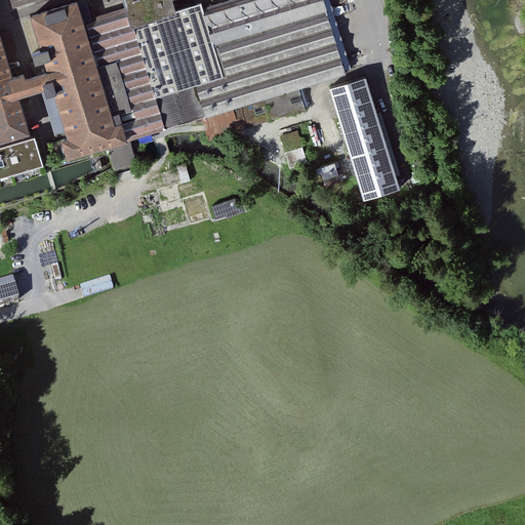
[(69,157),(345,73),(321,0),(235,0),(205,9),(203,1),(173,10),(170,0),(125,0),(129,10),(95,21),(88,0),(74,0),(26,15),(69,157)]
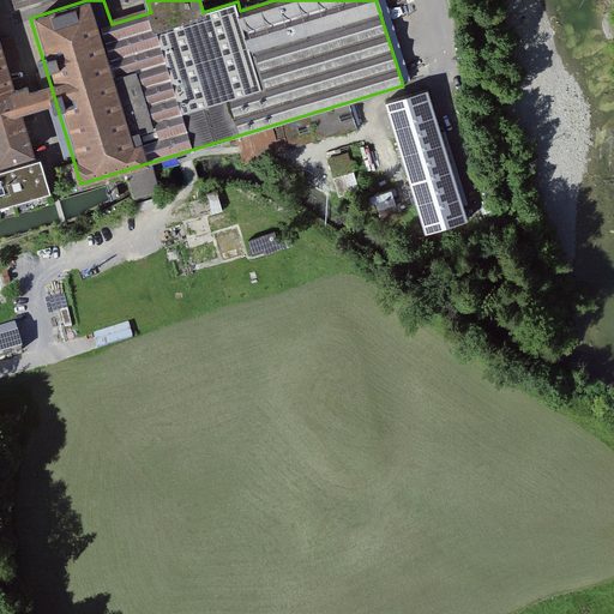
[(0,48),(0,161),(36,151),(22,108),(48,100),(42,79),(12,88),(0,48)]
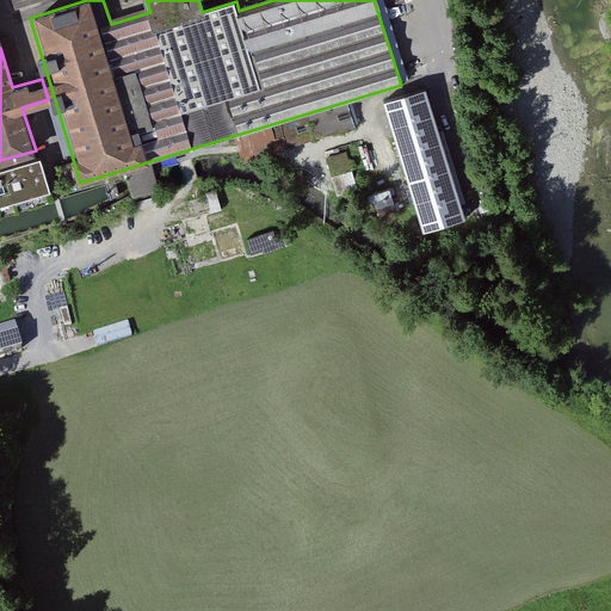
[(425,87),(384,99),(425,227),(464,215),(425,87)]
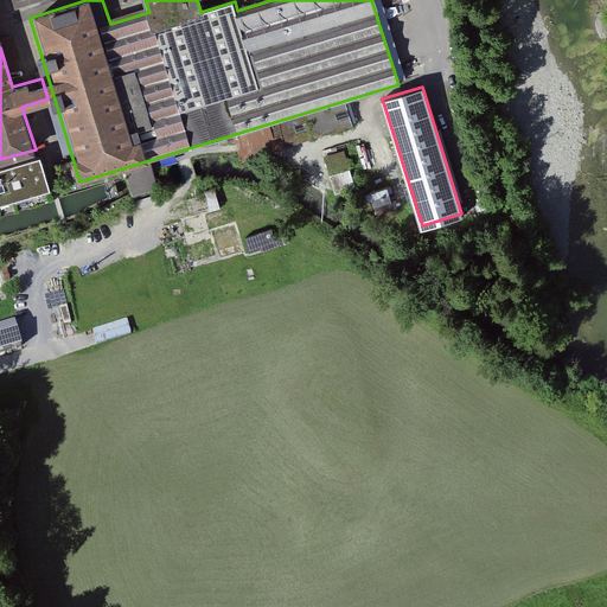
[(0,206),(51,191),(40,157),(0,168),(0,206)]
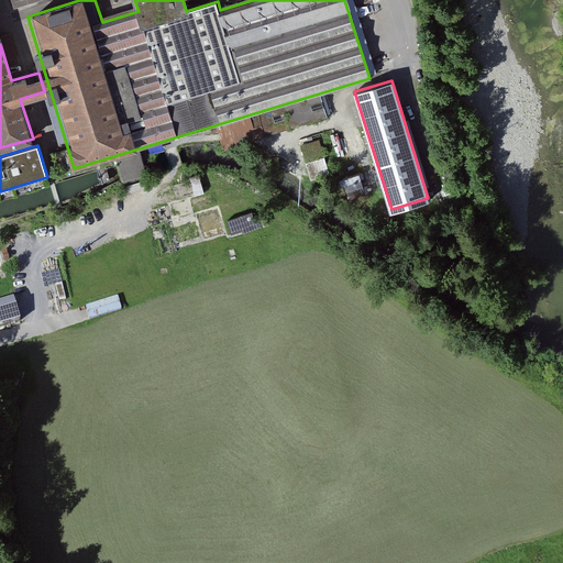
[(141,153),(117,161),(124,185),(147,178),(141,153)]
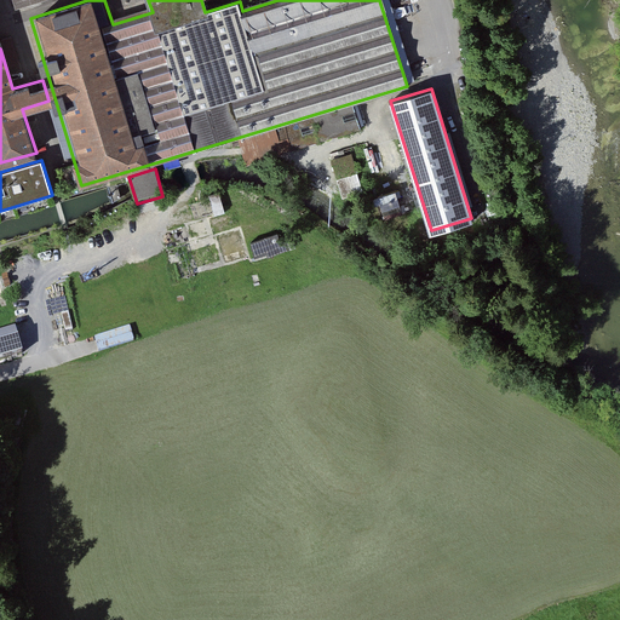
[(131,325),(96,336),(101,352),(136,340),(131,325)]
